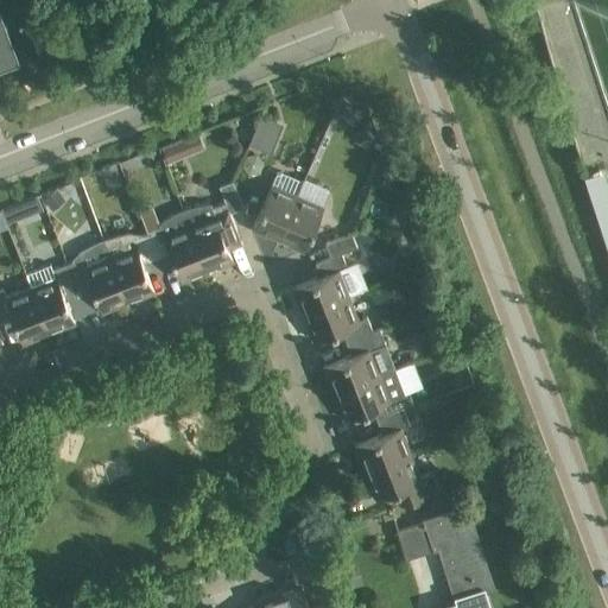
[(0,70),(19,63),(0,13),(0,70)]
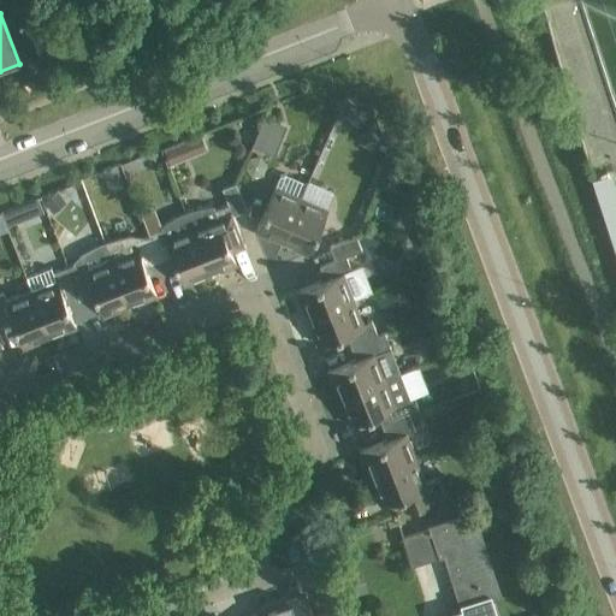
[(344,123),(363,123),(365,104),(344,102),(344,123)]
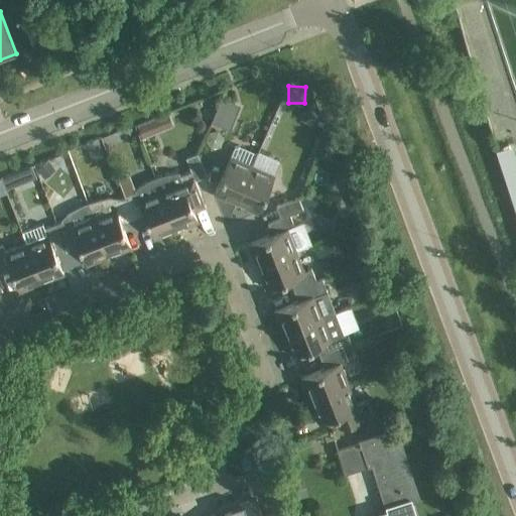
[(222,97),(212,121),(226,127),(236,103),(222,97)]
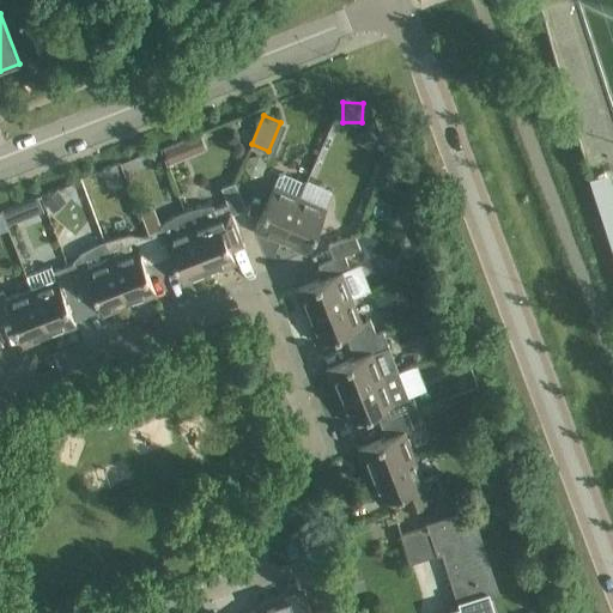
[(177,143),(163,147),(169,164),(183,158),(177,143)]
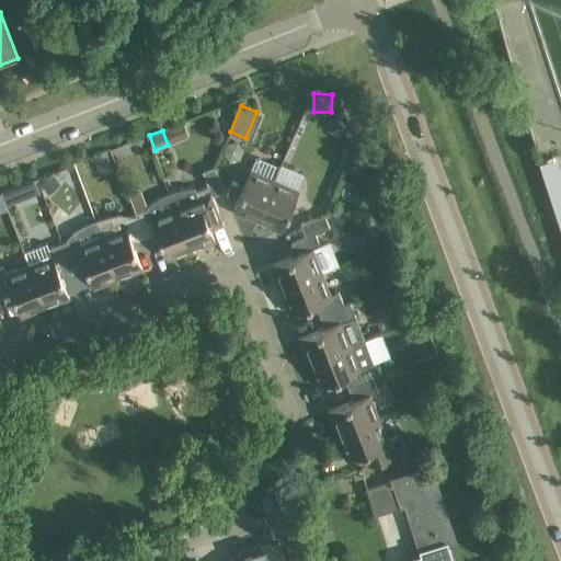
[(560,173),(556,153),(538,159),(560,241),(560,173)]
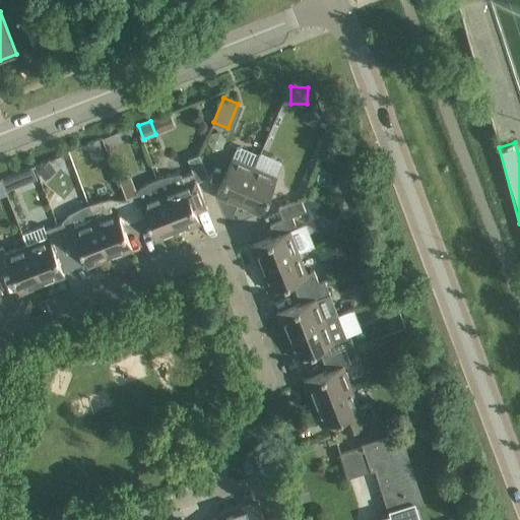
[(239,203),(255,167),(259,155),(241,147),(236,148),(215,196),(229,201),(230,199),(239,203)]
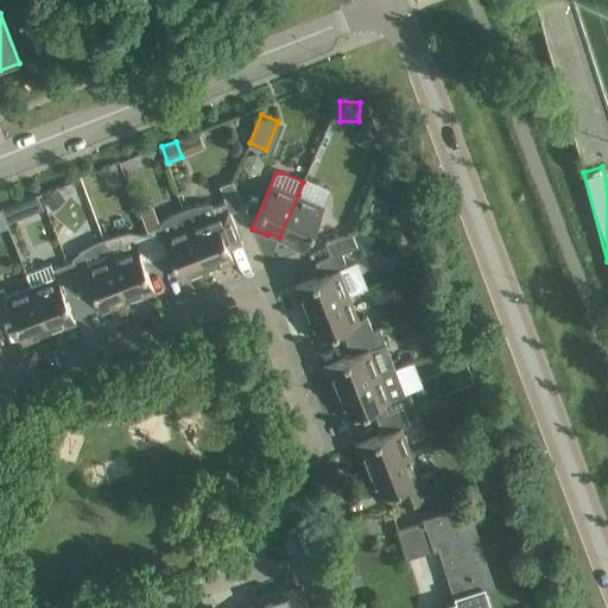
[(244,207),(235,185),(233,181),(219,185),(225,202),(229,213),(244,207)]
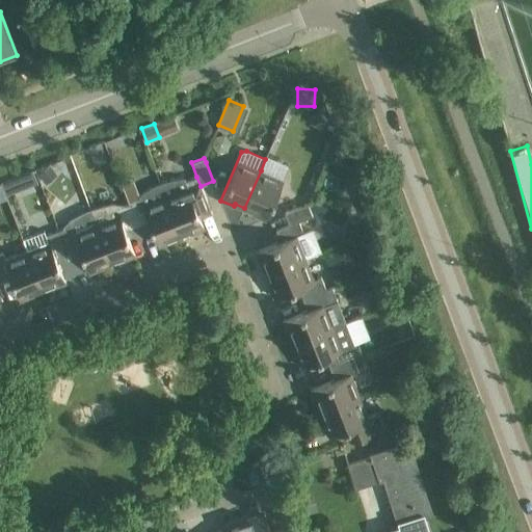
[(33,170),(23,175),(27,187),(37,183),(33,170)]
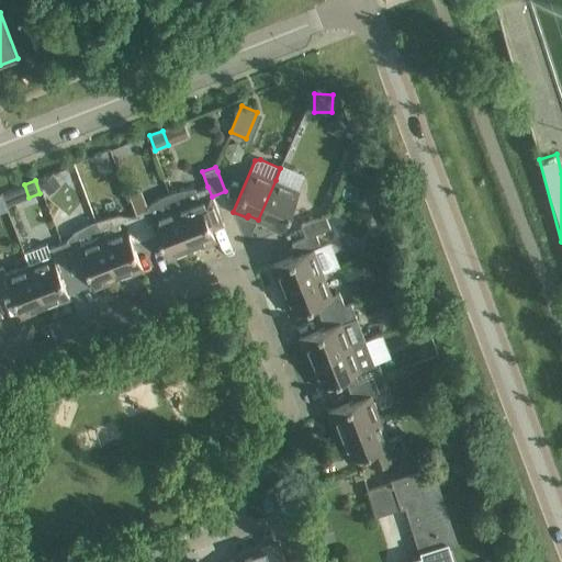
[(281,232),(290,212),(299,190),(276,180),(258,220),(268,224),(267,226),(281,232)]
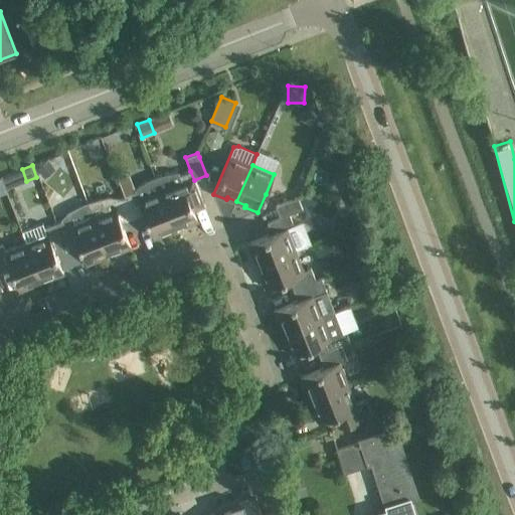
[(200,192),(194,180),(190,171),(179,175),(178,172),(165,174),(155,177),(160,190),(175,227),(184,224),(185,226),(197,221),(188,197),(200,192)]
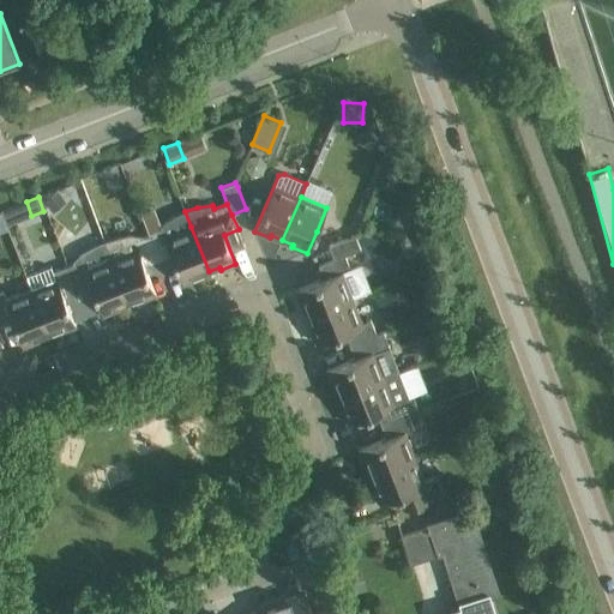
[(198,276),(209,271),(191,227),(185,211),(175,215),(160,226),(161,229),(148,234),(158,262),(172,256),(182,284),(198,278),(198,276)]
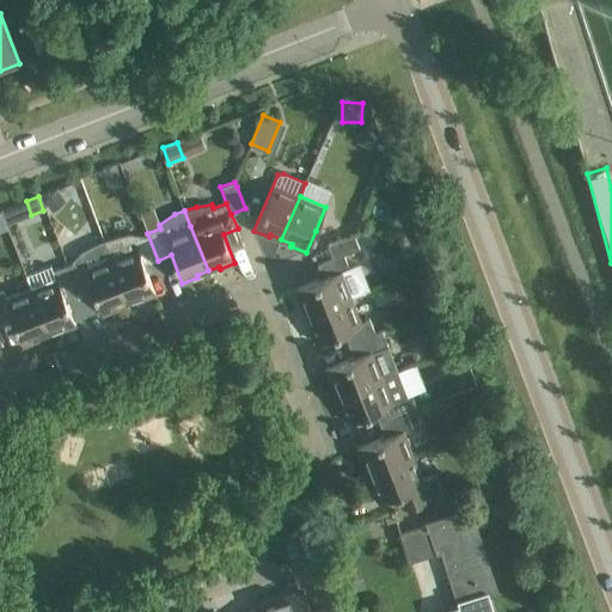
[(147,233),(141,236),(141,234),(128,233),(105,239),(104,240),(110,258),(128,301),(139,298),(140,300),(155,294),(145,265),(158,261),(147,233)]
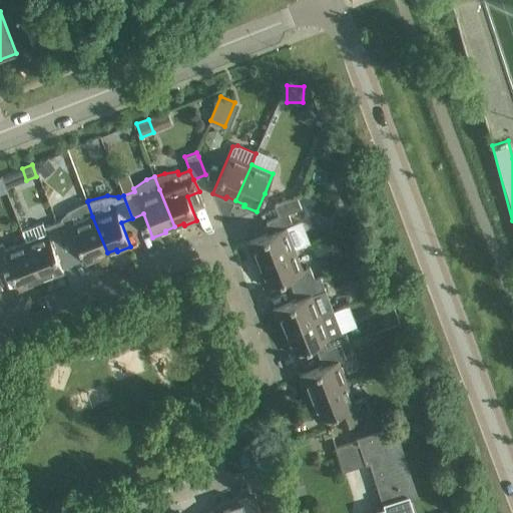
[(288,213),(301,207),(297,196),(275,204),(279,216),(288,213)]
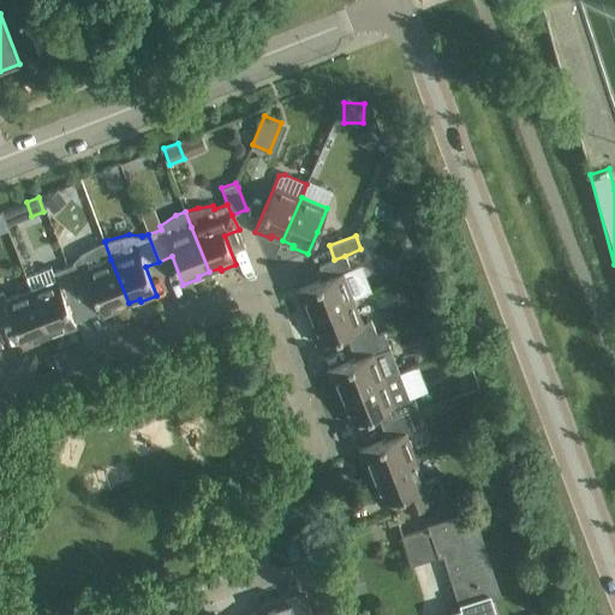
[(118,308),(129,303),(111,260),(105,242),(81,252),(72,262),(73,264),(67,266),(78,292),(91,287),(103,316),(119,310),(118,308)]
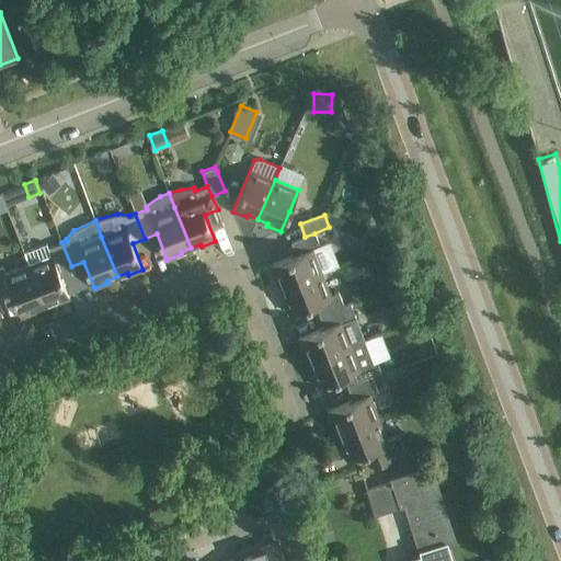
[(325,244),(320,247),(315,233),(305,237),(290,242),(296,254),(270,265),(275,278),(277,278),(282,288),(321,272),(339,265),(331,247),(325,244)]
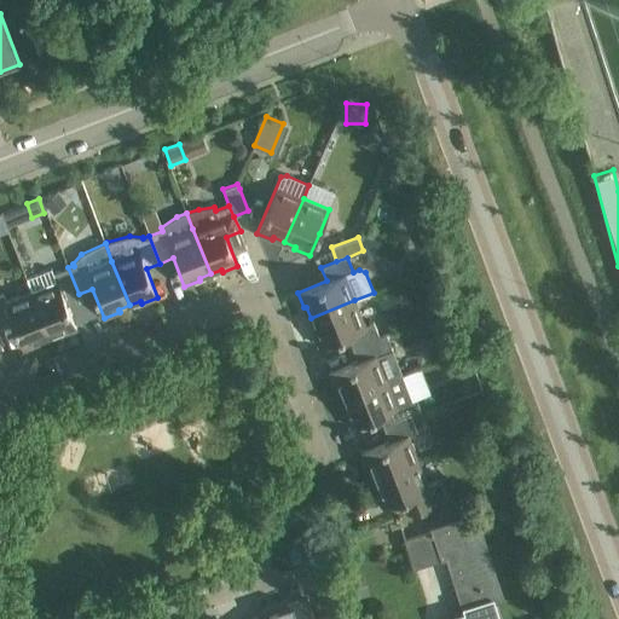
[(65,300),(79,294),(68,267),(53,273),(52,268),(25,278),(32,291),(48,336),(61,333),(61,335),(76,329),(65,300)]
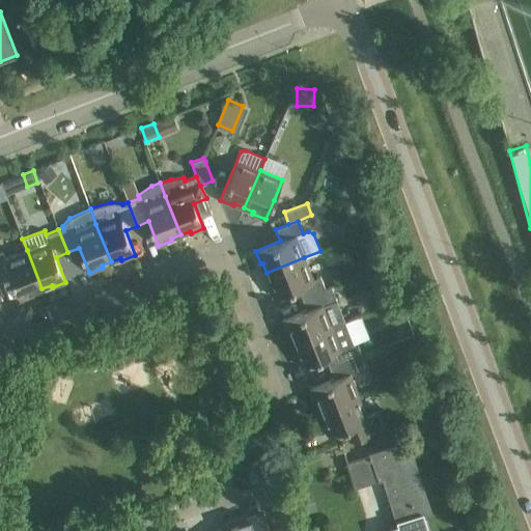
[(32,292),(42,288),(27,250),(5,259),(2,252),(0,252),(0,278),(10,275),(20,300),(33,295),(32,292)]
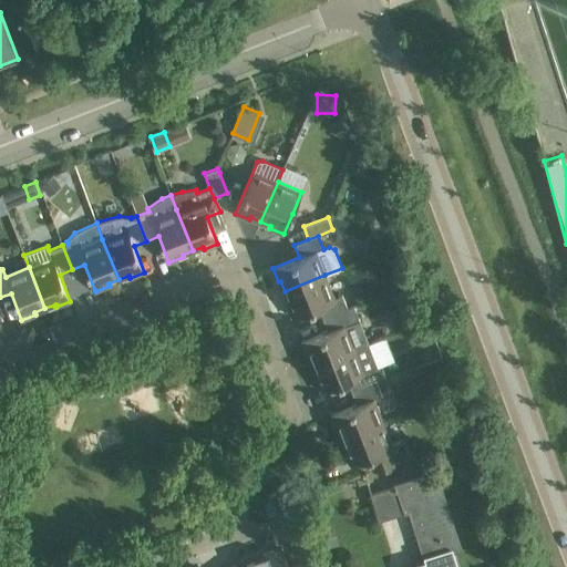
[(348,309),(342,295),(334,298),(325,275),(285,291),(288,301),(286,302),(291,317),(318,306),(322,319),(348,309)]
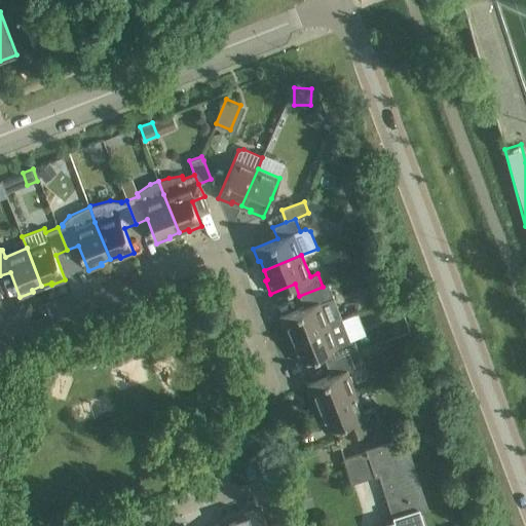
[(334,297),(328,299),(323,287),(299,296),(304,307),(279,316),(285,330),(287,329),(291,338),(342,318),(334,297)]
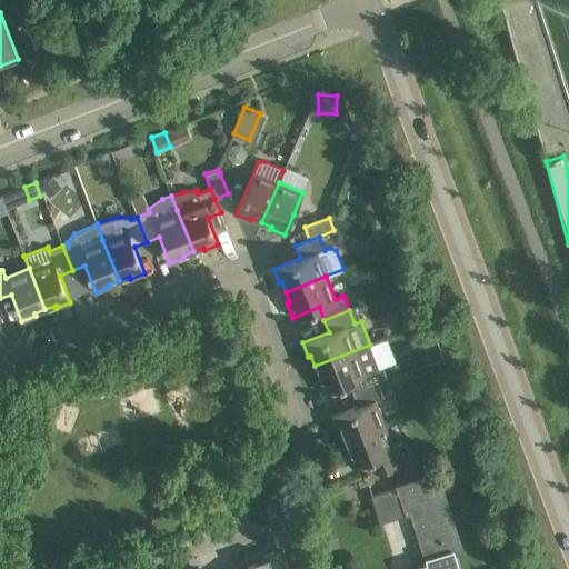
[(378,383),(387,379),(382,367),(380,368),(370,345),(315,366),(318,377),(316,377),(321,391),(348,381),(353,393),(378,383)]
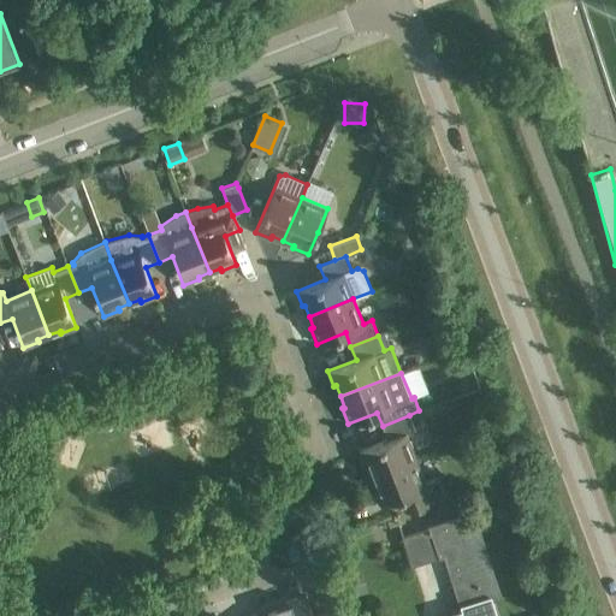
[(407,434),(415,431),(409,415),(383,426),(388,439),(359,451),(365,466),(367,466),(372,477),(416,460),(407,434)]
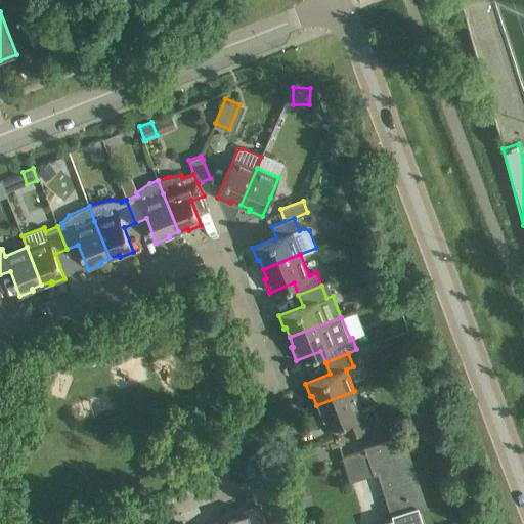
[(424,391),(420,396),(422,401),(431,398),(429,389),(428,390),(424,391)]
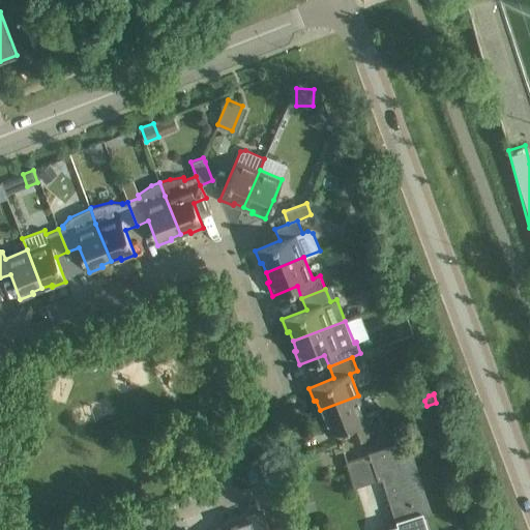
[(358,395),(320,410),(323,419),(322,420),(327,434),(351,424),(356,436),(382,425),(377,412),(366,416),(358,395)]
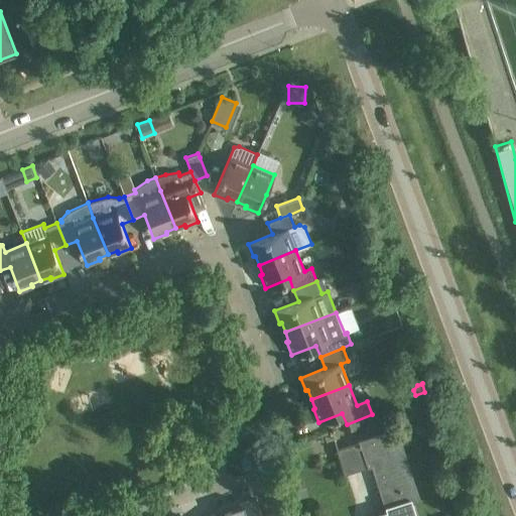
[(417,499),(399,444),(394,431),(357,443),(338,449),(346,474),(369,467),(368,465),(378,462),(382,473),(377,474),(390,511),(375,515),(413,515),(410,505),(412,505),(411,501),(417,499)]
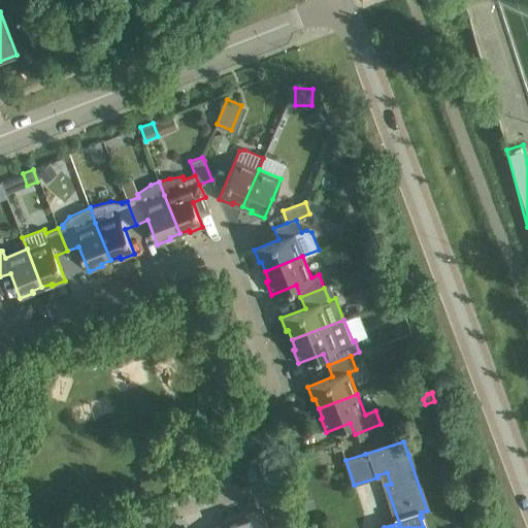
[(257,464),(246,468),(250,480),(261,475),(257,464)]
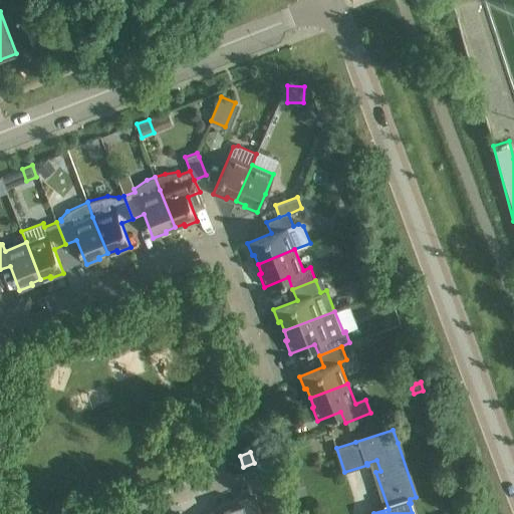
[(302,477),(284,482),(289,500),(306,495),(302,477)]
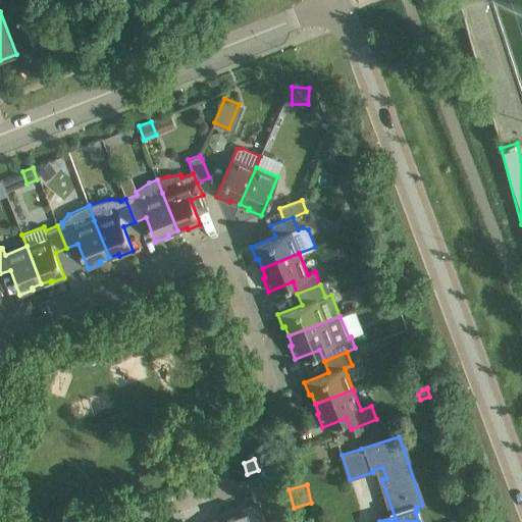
[(278,521),(277,521),(265,521),(259,505),(252,508),(251,505),(236,510),(240,521),(278,521)]
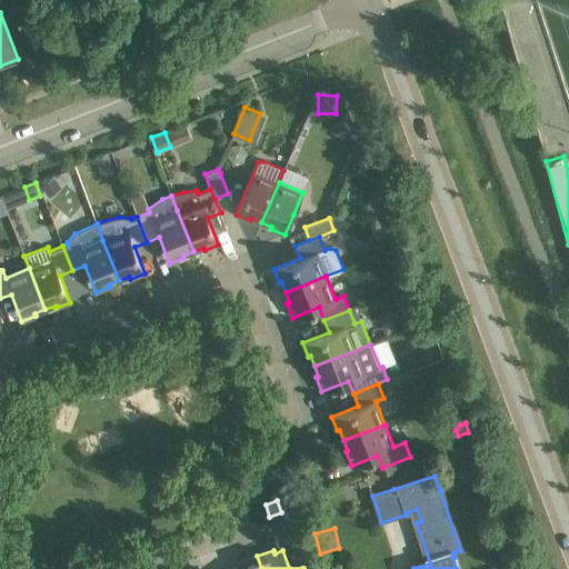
[(261,568),(257,556),(240,561),(241,565),(232,567),(232,568),(261,568)]
